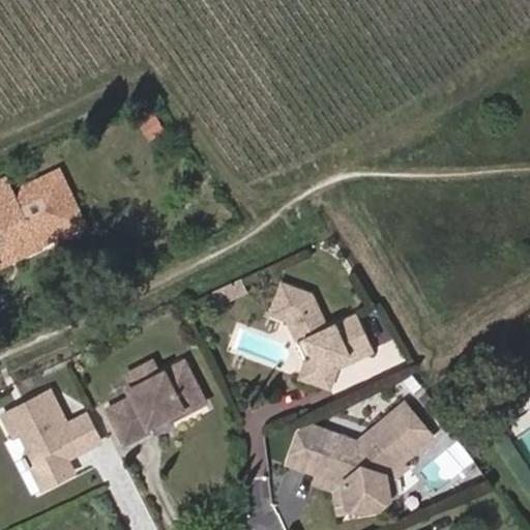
[(0,259),(7,256),(19,261),(21,260),(25,248),(37,241),(43,247),(45,248),(45,242),(79,227),(66,201),(66,187),(60,172),(22,189),(25,206),(21,209),(5,179),(0,181),(0,259)]
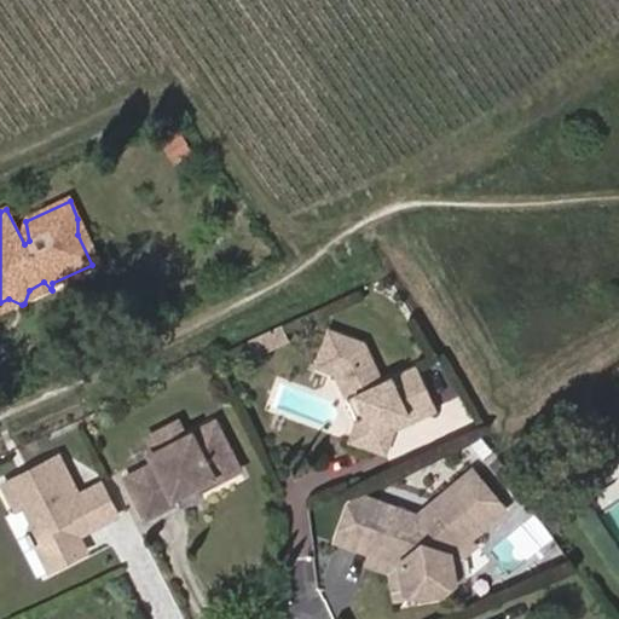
[(77,235),(92,265),(98,262),(77,219),(77,235)]
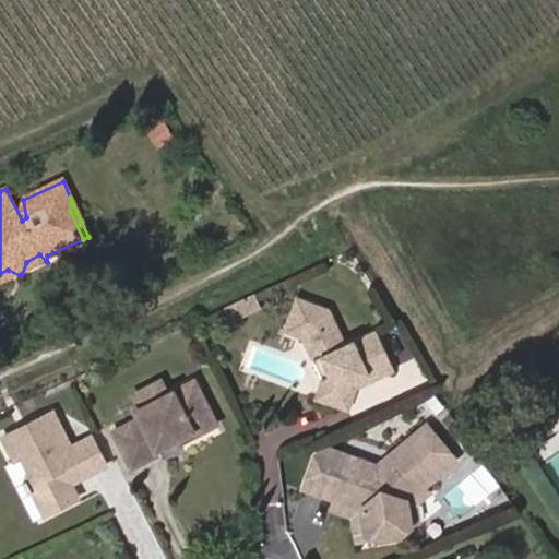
[(26,262),(22,274),(47,262),(46,261),(39,254),(26,262)]
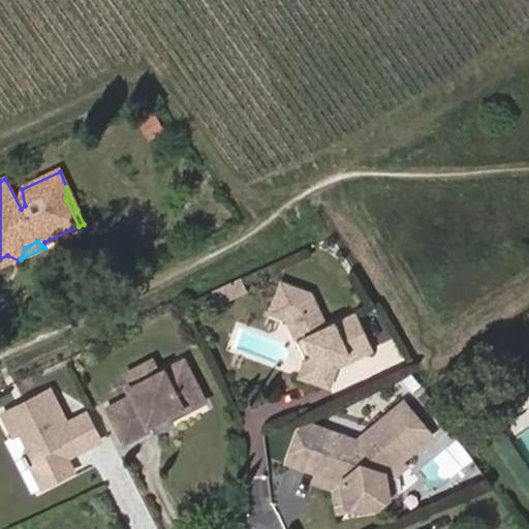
[(7,255),(0,258),(0,269),(19,260),(7,255)]
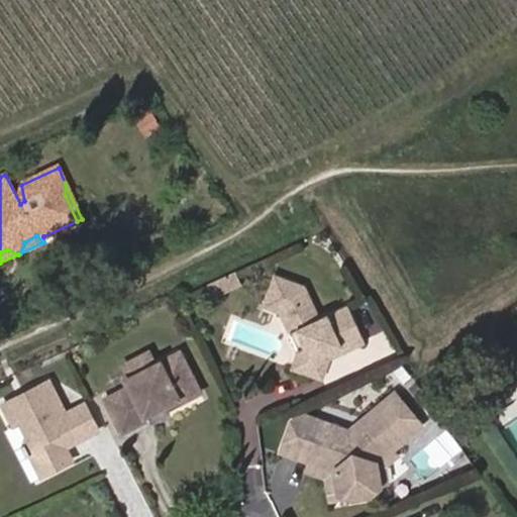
[(235,284),(230,273),(216,279),(222,290),(235,284)]
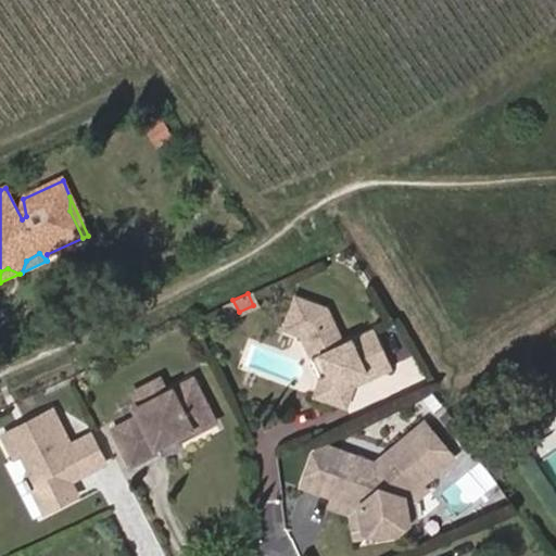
[(294,295),(281,329),(300,336),(319,379),(313,395),(344,407),(353,387),(390,368),(371,329),(342,343),(326,307),(294,295)]
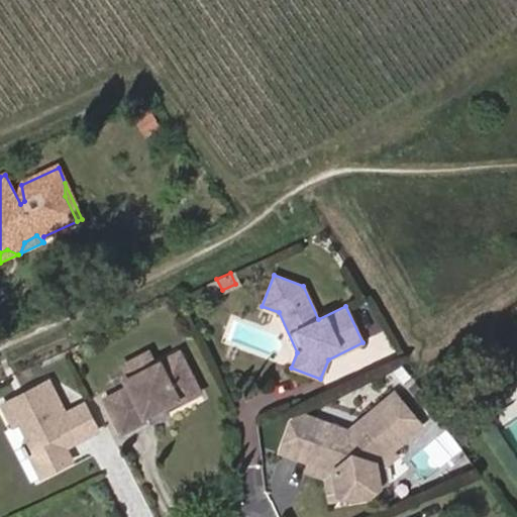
[(222,290),(216,279),(207,283),(213,294),(222,290)]
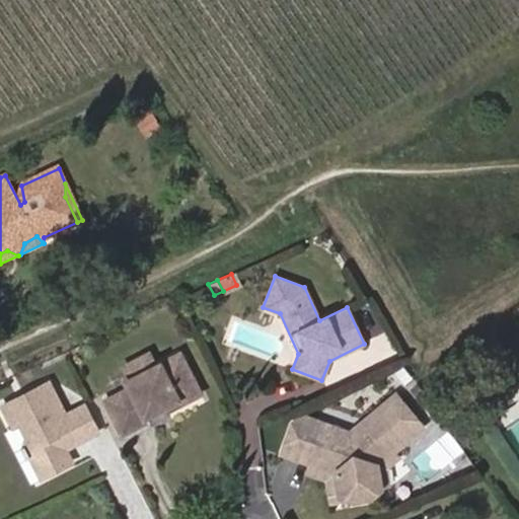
[(149,351),(120,365),(127,380),(156,365),(149,351)]
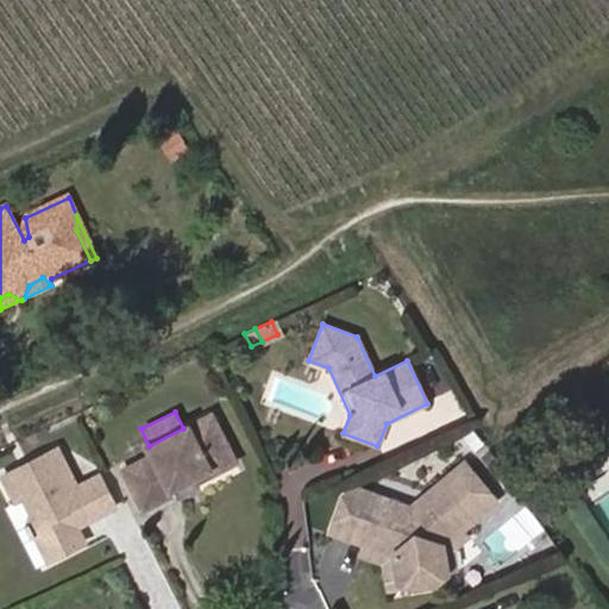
[(149,446),(146,446),(151,456),(123,470),(142,509),(171,496),(168,490),(190,479),(192,483),(233,462),(211,415),(183,428),(149,446)]
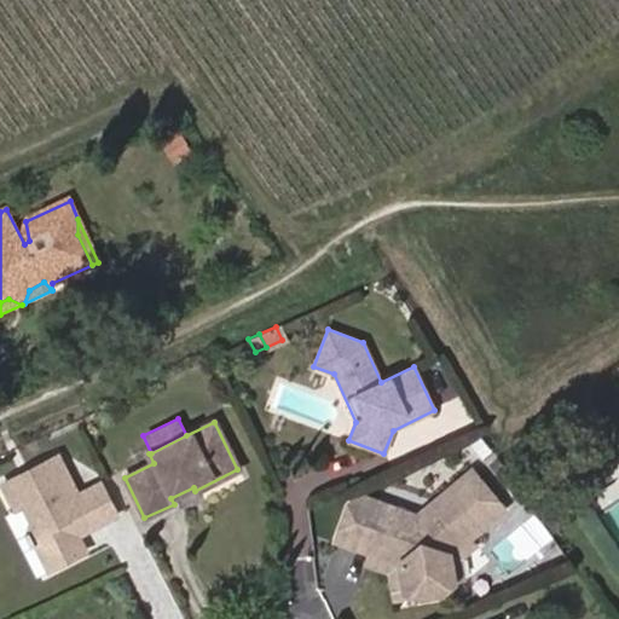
[(24,522),(48,570),(80,554),(71,538),(77,536),(116,516),(99,484),(79,495),(59,456),(3,485),(15,509),(22,505),(29,520),(24,522)]
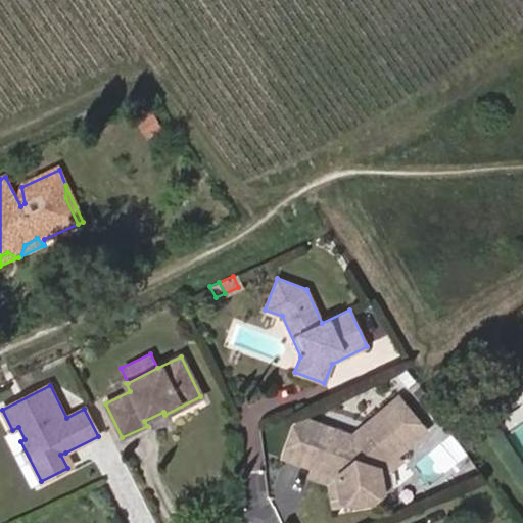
[(293,426),(283,457),(312,467),(337,476),(342,504),(361,505),(376,498),(383,488),(381,469),(396,456),(426,430),(398,397),(350,436),(305,420),(293,426)]
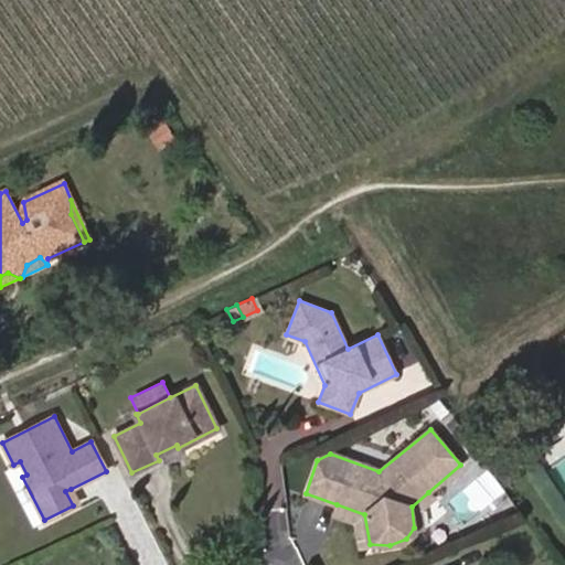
[(71,489),(65,491),(73,505),(77,503),(71,489)]
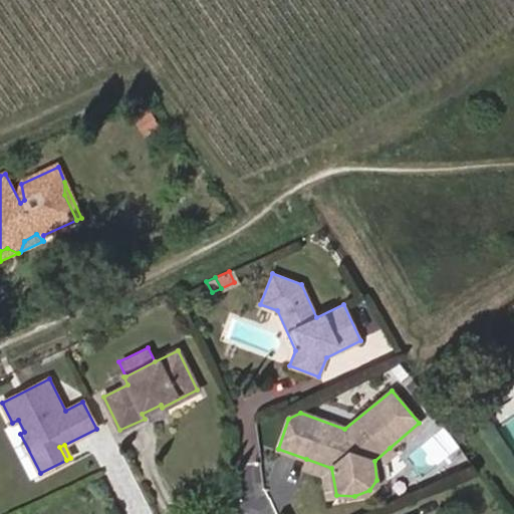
[(395,454),(390,448),(374,461),(376,480),(384,479),(382,464),(395,454)]
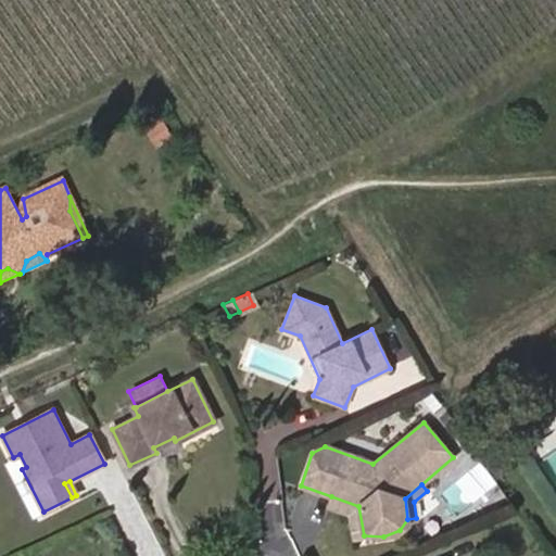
[(331,496),(328,506),(350,514),(354,538),(364,535),(358,506),(331,496)]
